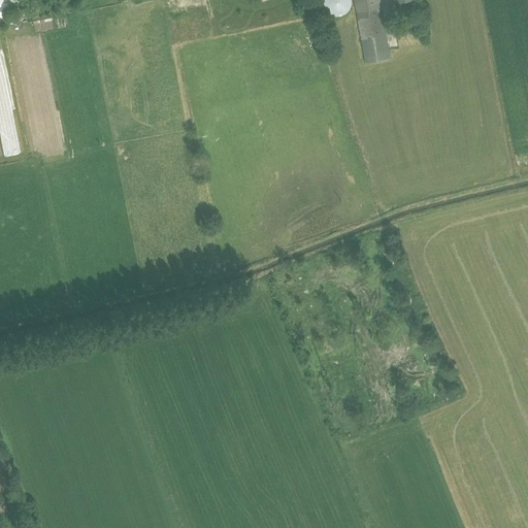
[(324,2),(324,3),(324,4),(324,5),(324,6),(324,7),(325,7),(325,8),(325,9),(326,9),(326,10),(327,11),(328,12),(329,12),(329,13),(330,13),(330,14),(331,14),(332,14),(332,15),(333,15),(334,15),(335,15),(336,15),(337,15),(338,15),(339,15),(340,15),(341,15),(342,14),(343,14),(344,14),(344,13),(345,13),(347,12),(348,11),(348,10),(349,10),(349,9),(350,9),(350,8),(350,7),(351,7),(351,6),(351,5),(351,4),(351,3),(351,2),(351,1),(351,0),(323,0),(324,0),(324,1),(324,2)]
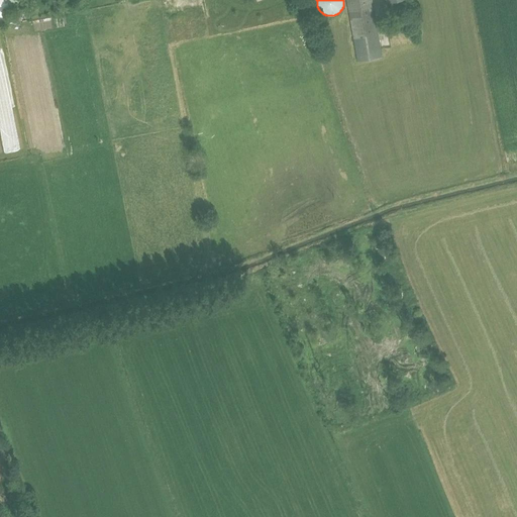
[(345,0),(352,36),(356,63),(362,62),(382,58),(371,0),(345,0)]
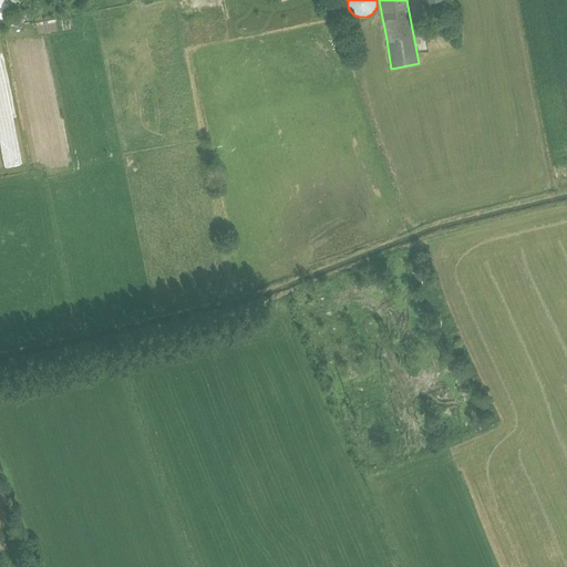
[(73,2),(59,4),(60,13),(75,11),(73,2)]
